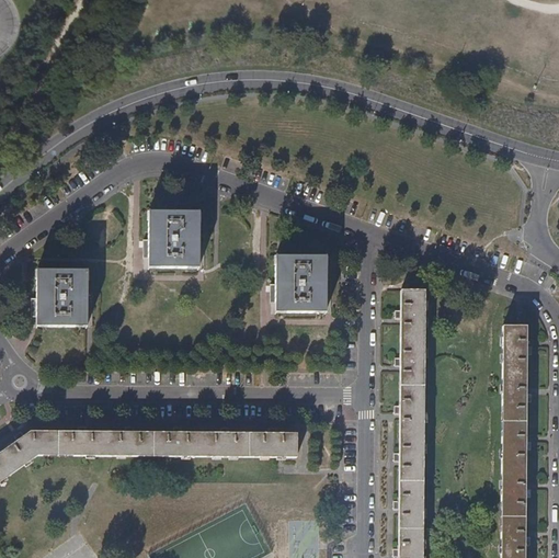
[(0,0),(0,43),(6,36),(10,24),(10,12),(6,0),(0,0)]
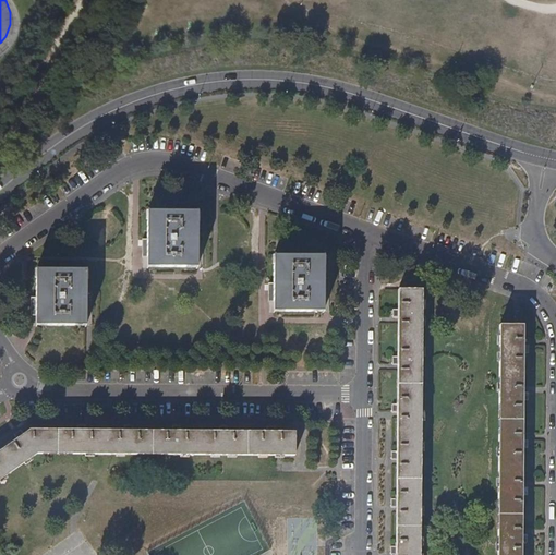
[(201,209),(149,208),(149,237),(149,254),(149,264),(200,265),(201,209)]
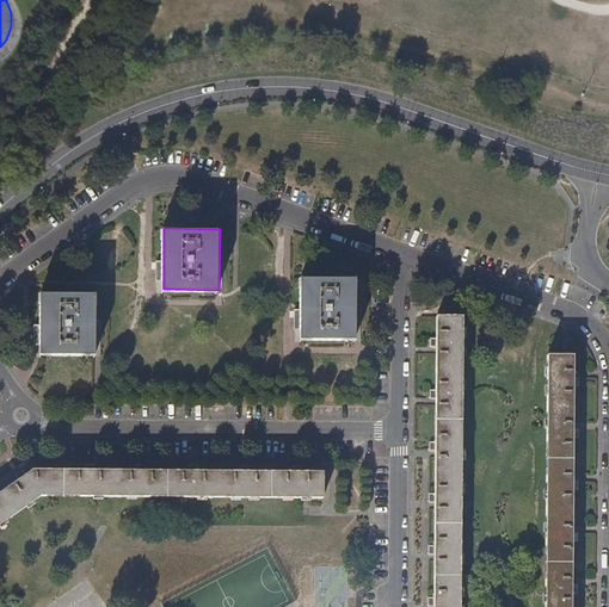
[(357,277),(302,277),(302,307),(302,327),(302,338),(357,338),(357,277)]
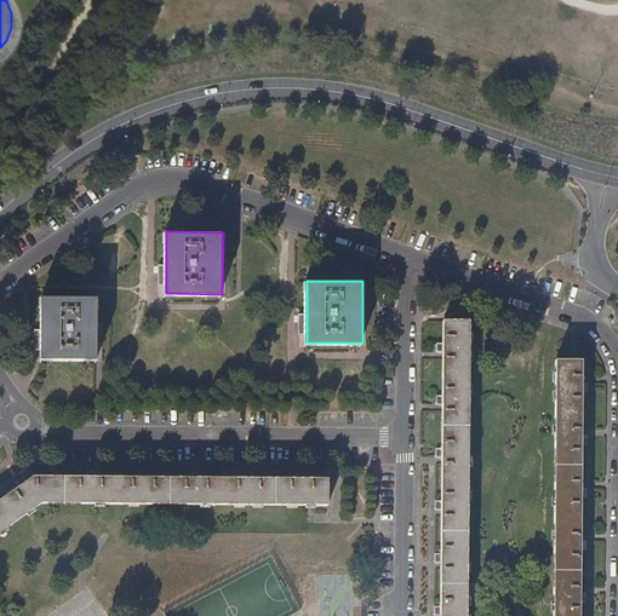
[(99,297),(44,295),(43,327),(43,346),(43,358),(98,358),(99,297)]
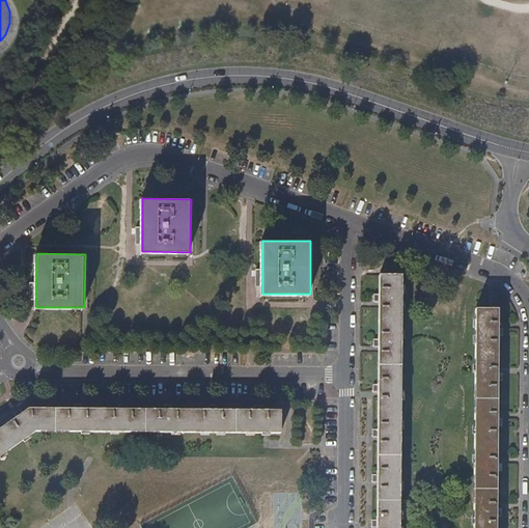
[(380,380),(380,388),(380,425),(380,433),(379,469),(379,477),(379,517),(379,524),(378,527),(401,527),(404,272),(381,273),(381,292),(381,299),(381,336),(381,343),(380,380)]
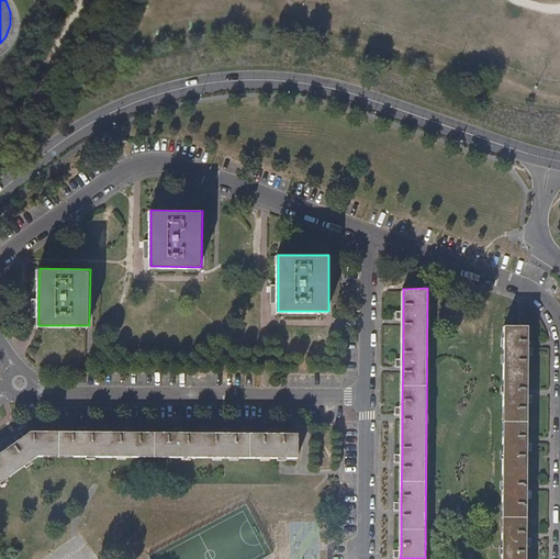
[(529,324),(505,324),(502,558),(526,558),(527,543),(527,535),(528,494),(528,487),(528,448),(528,439),(528,400),(529,391),(529,353),(529,344),(529,324)]
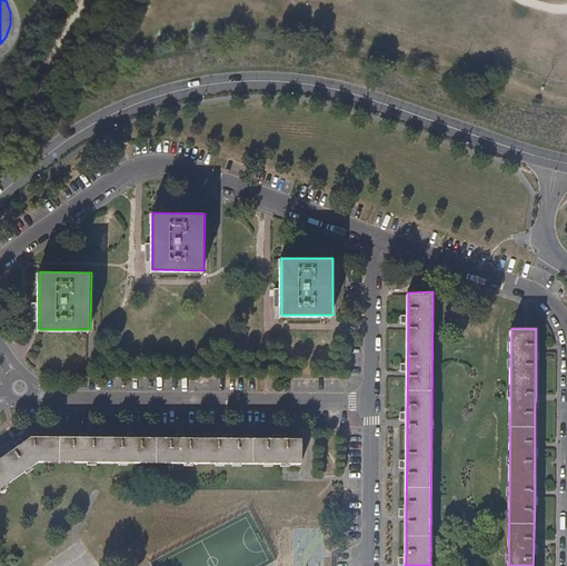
[(26,440),(20,445),(0,458),(0,488),(40,460),(302,462),(304,437),(282,437),(275,437),(235,436),(226,436),(186,436),(178,436),(138,436),(129,436),(89,436),(81,436),(33,435),(26,440)]
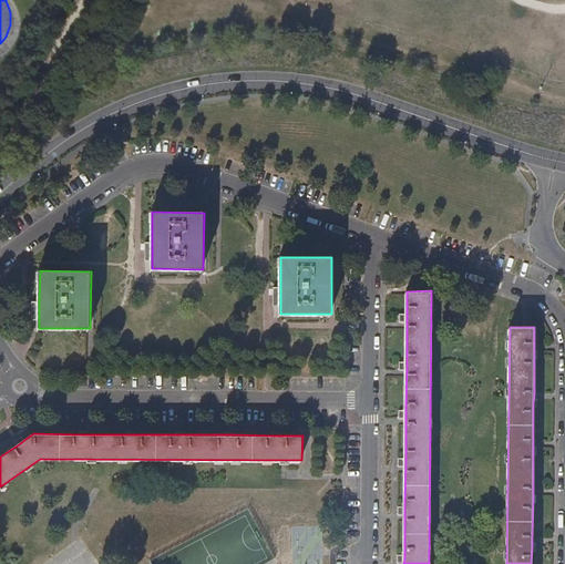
[(26,439),(23,434),(17,439),(20,443),(26,439)]
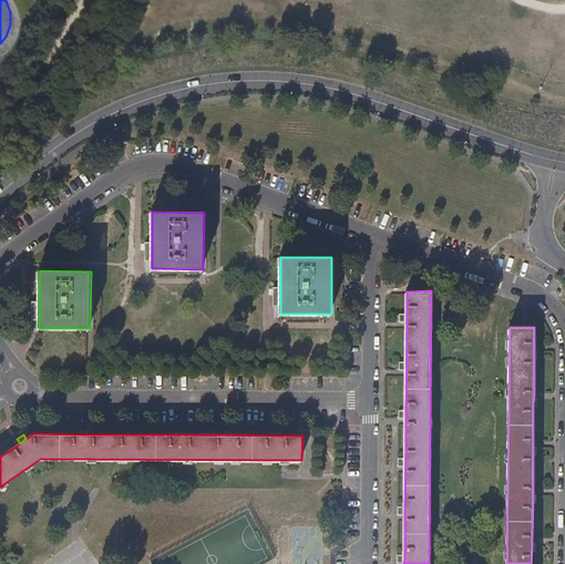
All buildings are outlined.
